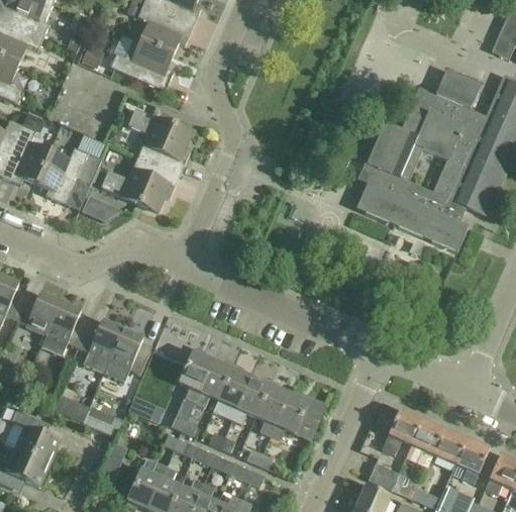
[(44,22),(53,3),(45,0),(0,0),(0,18),(43,37),(49,24),(44,22)]
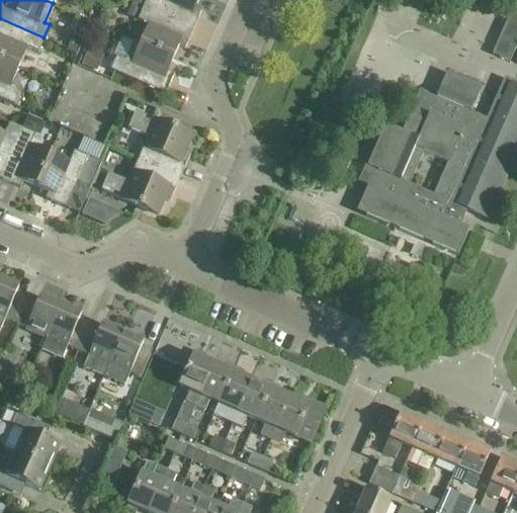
[(195,4),(197,0),(145,0),(144,4),(193,26),(202,6),(195,4)]
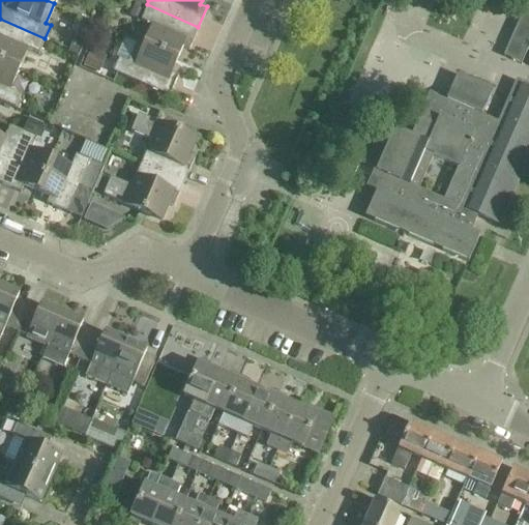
[(189,47),(198,27),(147,4),(141,18),(152,23),(144,42),(177,57),(183,45),(189,47)]
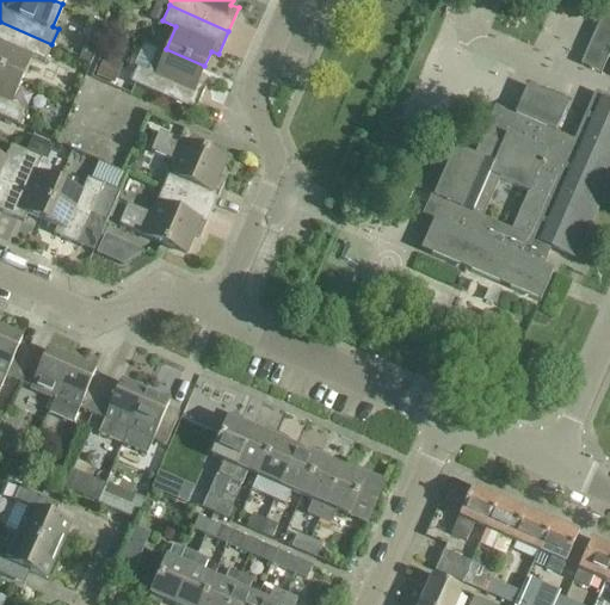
[(604,69),(609,55),(609,12),(605,11),(599,23),(601,23),(584,61),(604,69)]
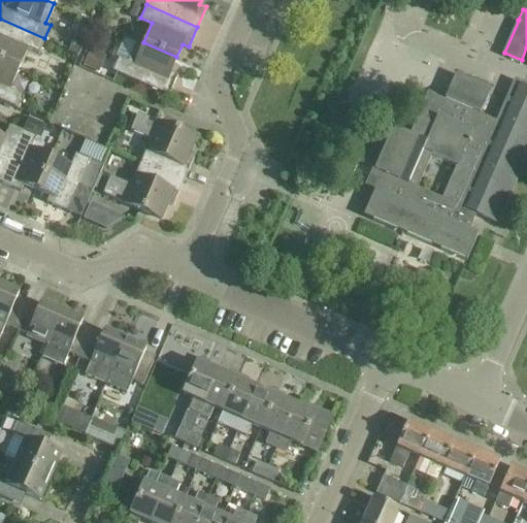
[(0,58),(19,66),(27,46),(38,52),(44,38),(0,19),(0,58)]
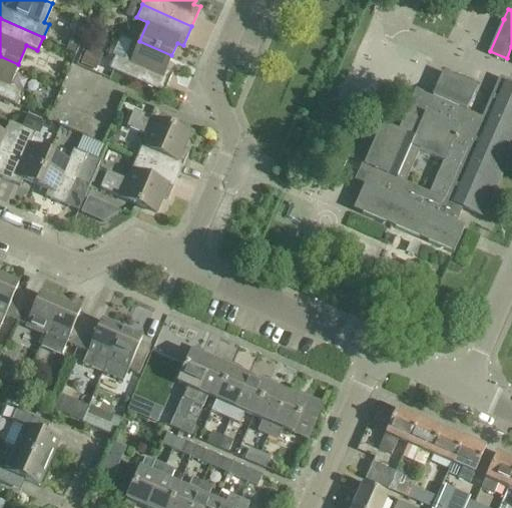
[(171,55),(139,41),(132,38),(124,57),(115,53),(109,67),(163,90),(172,70),(166,67),(171,55)]
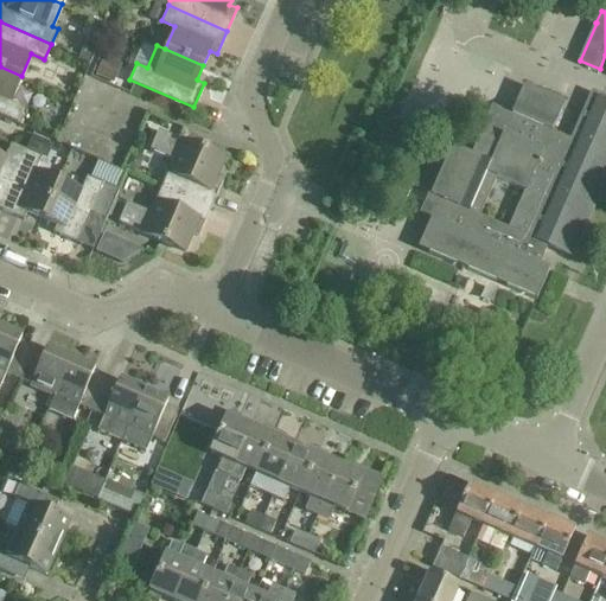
[(104,72),(123,81),(129,65),(112,57),(104,72)]
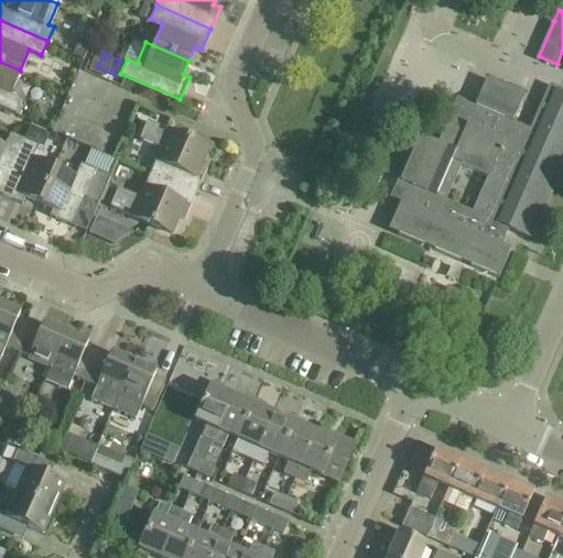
[(11,91),(20,70),(0,62),(0,105),(17,112),(23,97),(11,91)]
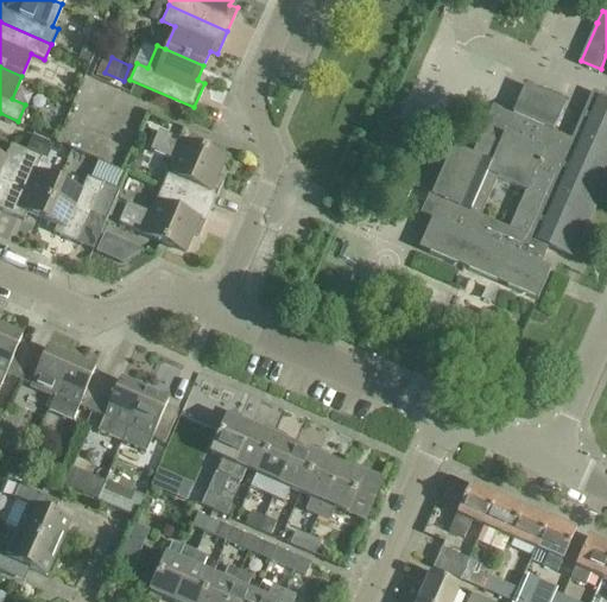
[(606,100),(590,93),(571,137),(552,128),(566,100),(524,82),(511,112),(493,103),(472,152),(453,144),(431,192),(429,192),(421,210),(432,215),(418,246),(537,297),(550,266),(541,263),(549,244),(570,253),(587,215),(583,214),(590,198),(593,201),(606,169),(606,162),(606,100)]
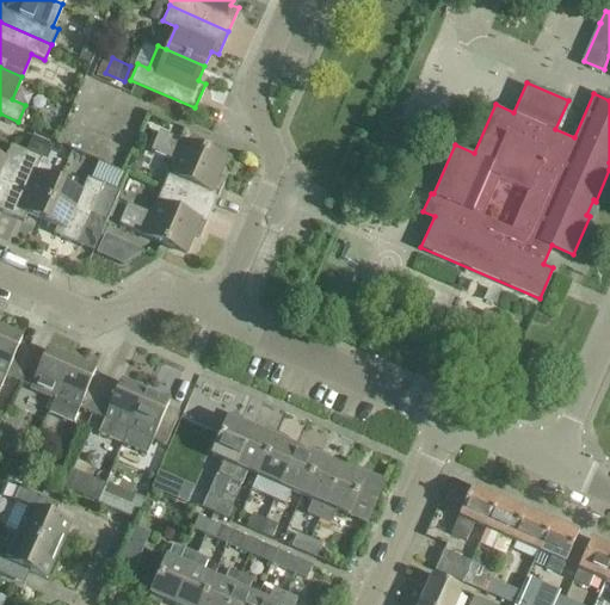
[(227,158),(205,148),(160,128),(151,148),(174,159),(164,185),(213,207),(225,179),(219,177),(227,158)]
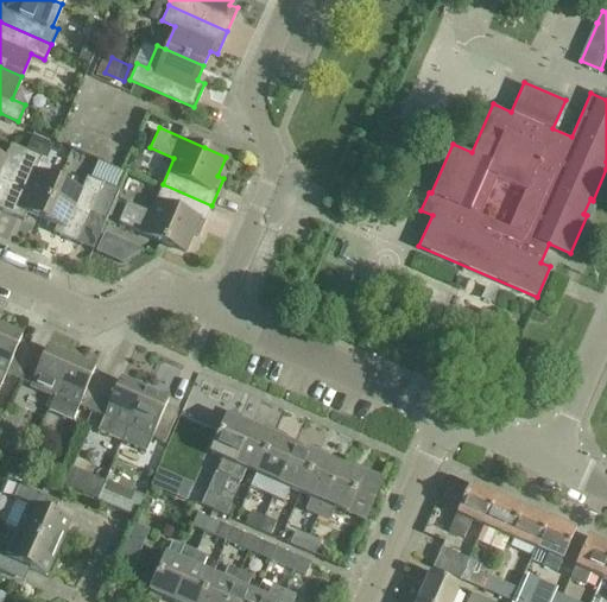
[(26,149),(1,207),(24,217),(27,209),(42,216),(59,177),(36,168),(48,141),(35,135),(29,149),(26,149)]
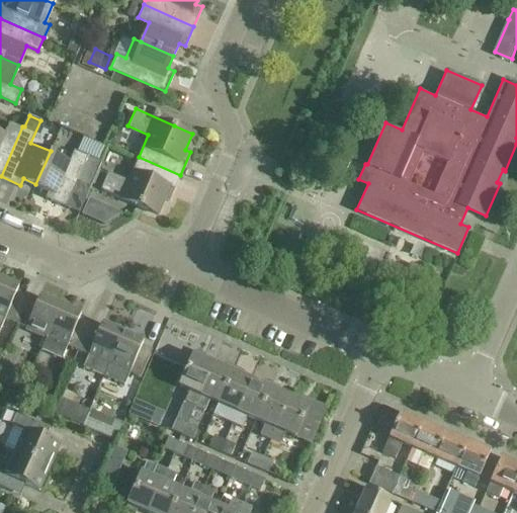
[(0,129),(0,176),(1,176),(22,126),(9,120),(5,132),(0,129)]
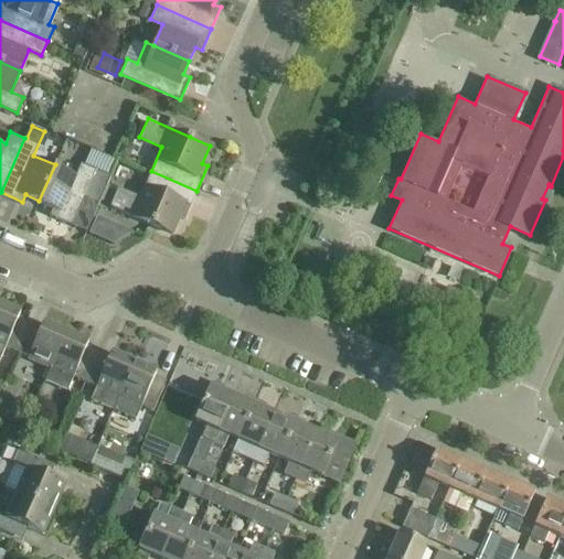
[(121,141),(116,152),(127,158),(130,150),(129,144),(121,141)]
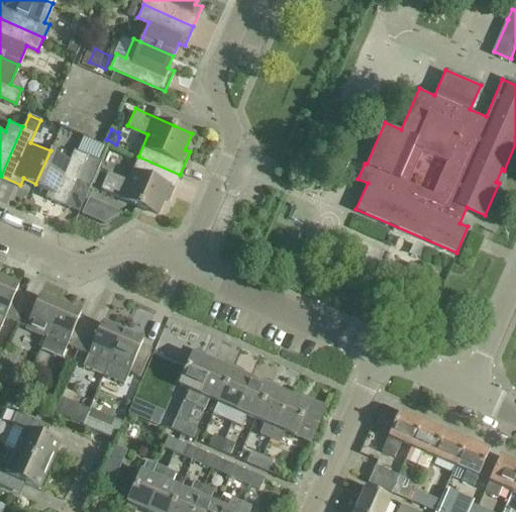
[(79,210),(90,186),(101,160),(74,148),(70,160),(50,150),(35,184),(48,189),(45,196),(79,210)]
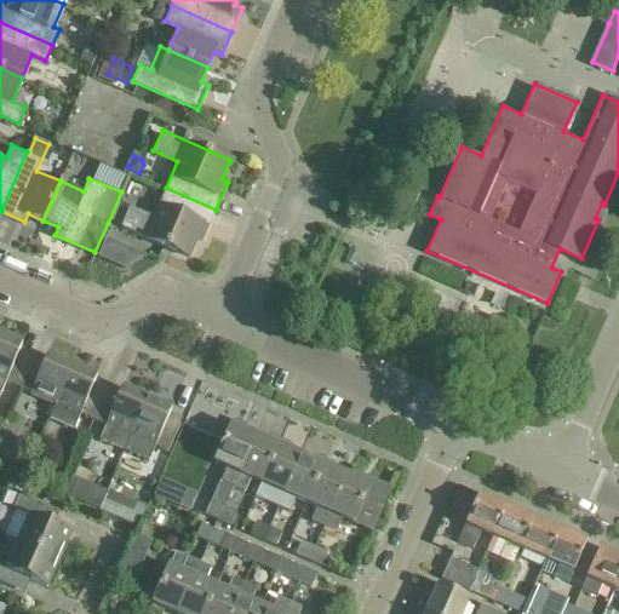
[(410,183),(401,204),(412,208),(420,187),(410,183)]
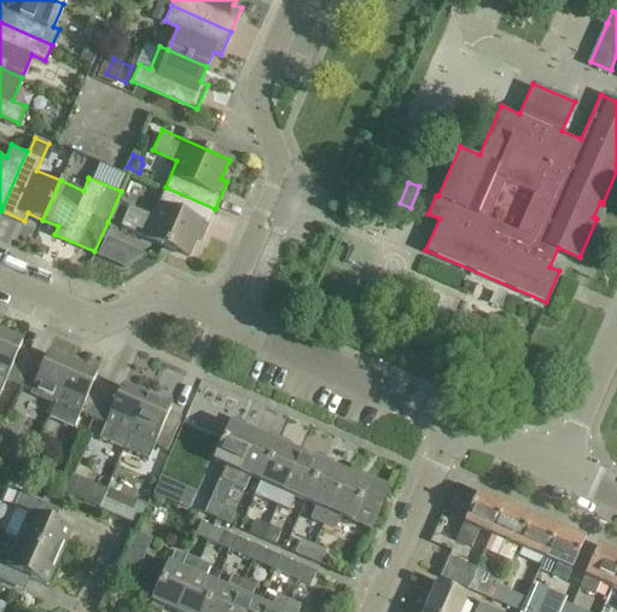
[(121,225),(135,231),(132,238),(143,243),(146,235),(188,254),(197,234),(203,237),(215,209),(166,187),(153,214),(129,204),(121,225)]
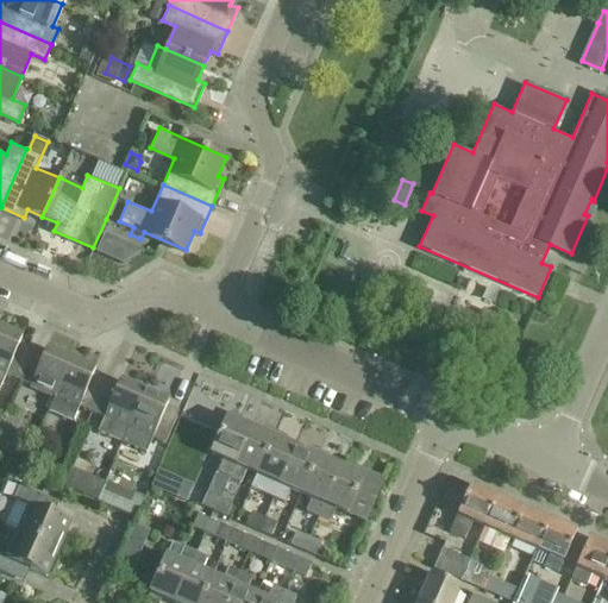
[(470,320),(465,331),(474,335),(478,324),(470,320)]
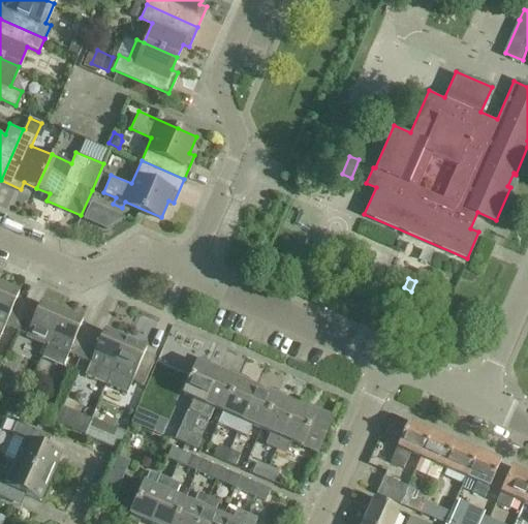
[(0,335),(4,325),(5,324),(16,328),(27,304),(16,299),(20,290),(0,282),(0,335)]
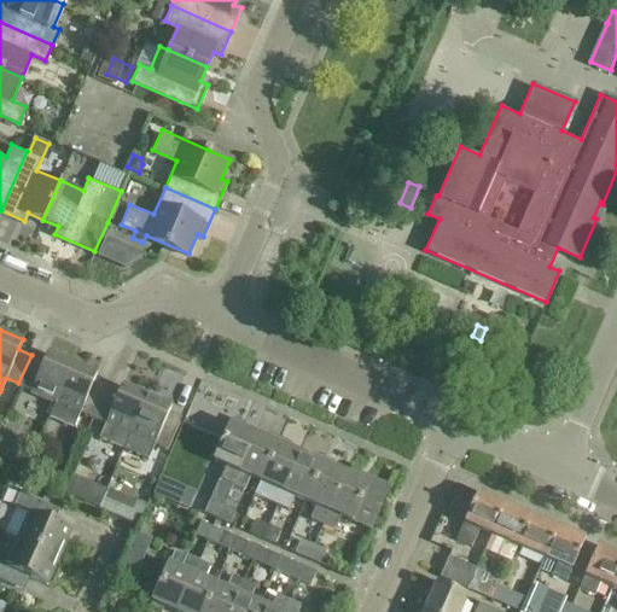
[(30,390),(56,401),(73,361),(47,351),(44,360),(31,355),(18,383),(31,389),(30,390)]
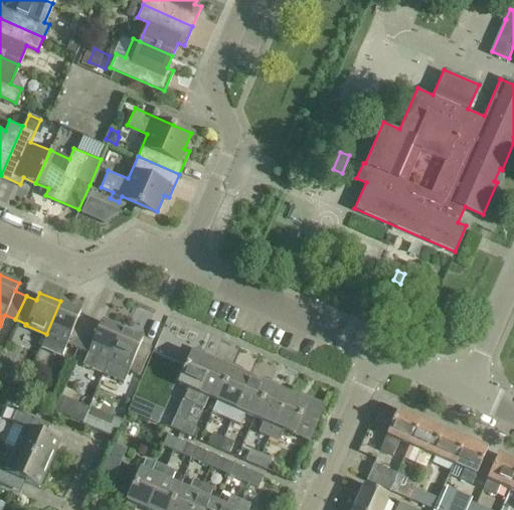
[(61,353),(66,343),(67,342),(77,346),(88,323),(77,318),(80,310),(60,301),(46,334),(47,334),(42,345),(61,353)]
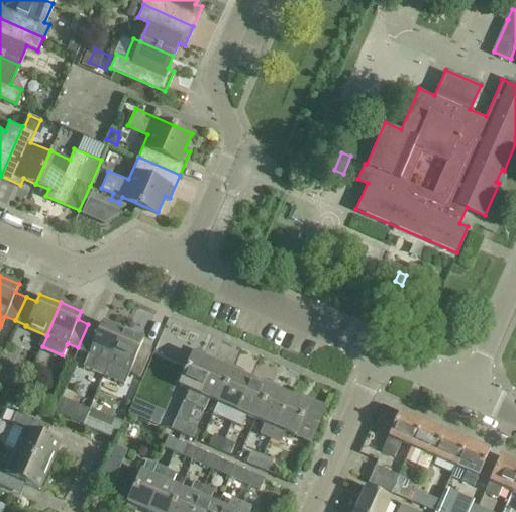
[(88,324),(78,347),(88,352),(83,365),(104,374),(106,369),(122,329),(102,320),(99,328),(88,324)]
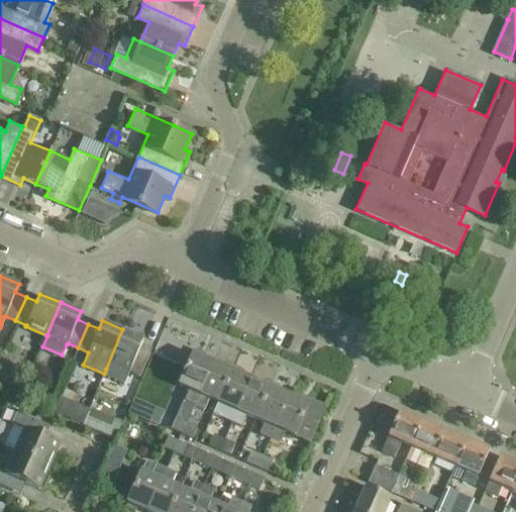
[(122,329),(106,369),(119,375),(122,369),(129,372),(129,370),(140,375),(150,351),(139,346),(143,338),(122,329)]
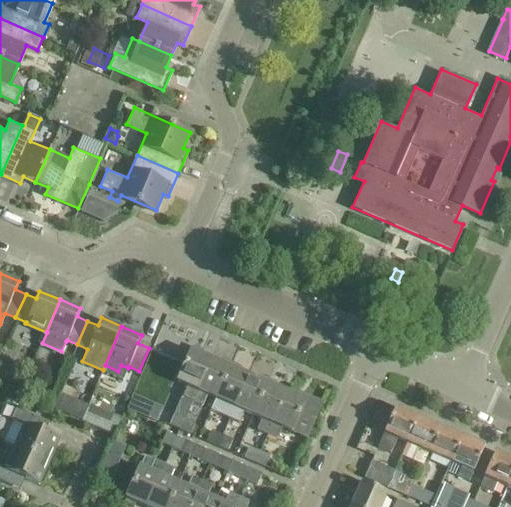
[(192,399),(211,356),(201,352),(203,348),(193,343),(178,379),(187,383),(182,394),(192,399)]
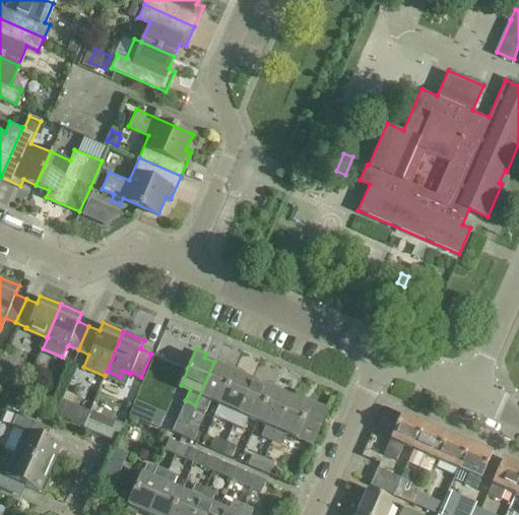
[(214,362),(195,405),(205,409),(210,398),(218,402),(236,366),(226,362),(224,367),(214,362)]
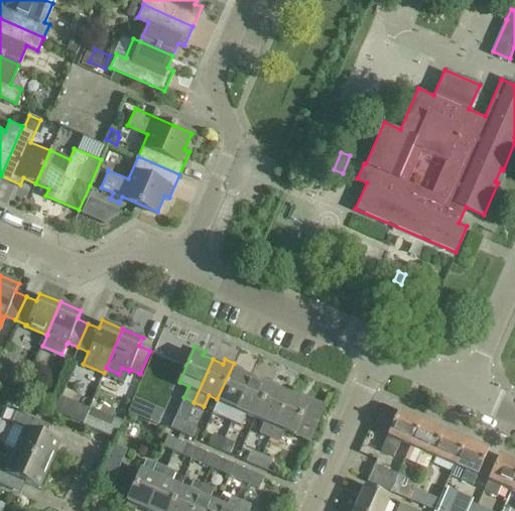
[(222,414),(231,418),(250,376),(241,372),(243,367),(234,363),(217,399),(227,403),(222,414)]
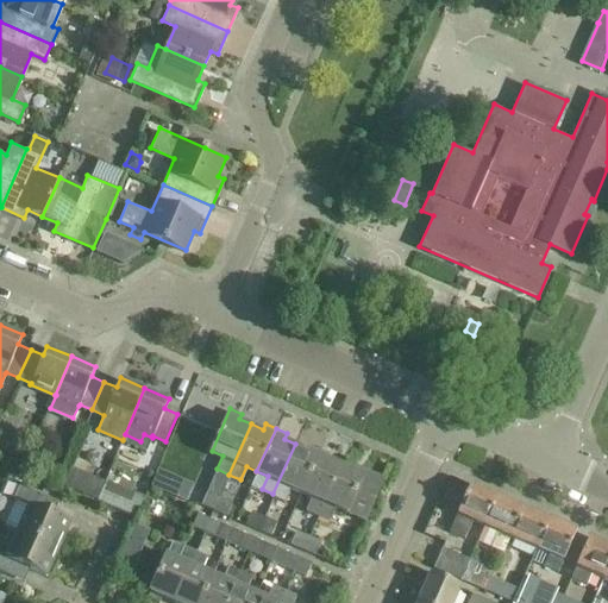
[(290,487),(301,491),(320,448),(309,444),(307,450),(295,444),(273,494),(284,500),(290,487)]
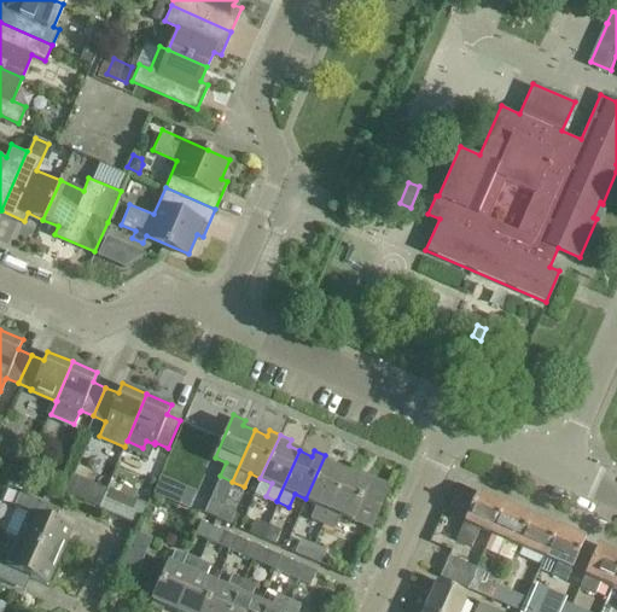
[(325,455),(306,499),(316,503),(312,516),(324,522),(345,471),(333,465),(336,460),(325,455)]
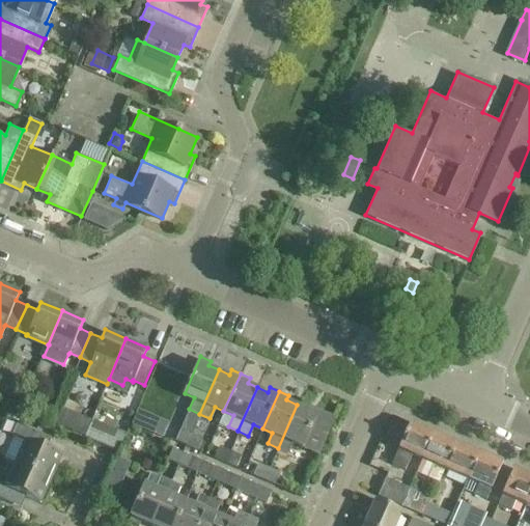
[(307,409),(297,405),(278,448),(287,452),(293,441),(318,452),(335,415),(309,404),(307,409)]
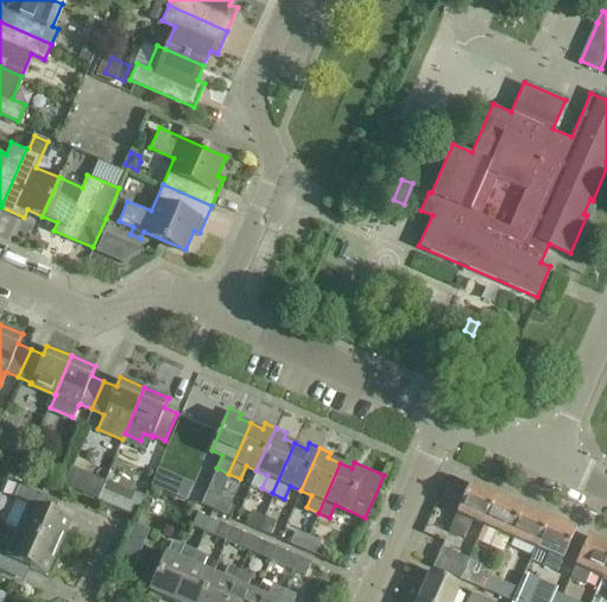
[(73,464),(64,482),(80,488),(87,471),(73,464)]
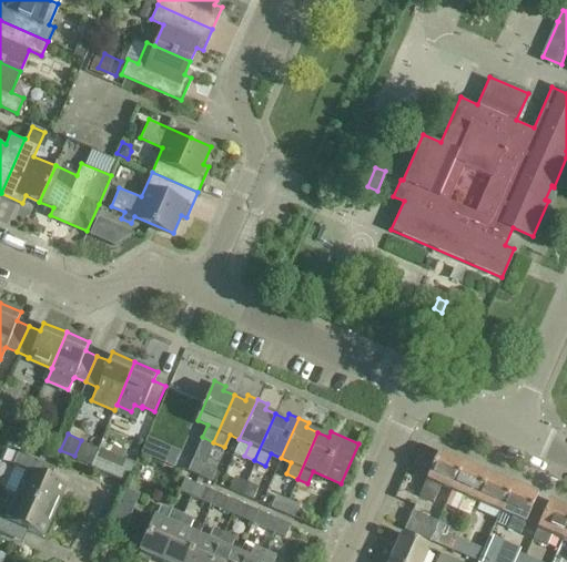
[(202,437),(193,456),(204,461),(213,442),(202,437)]
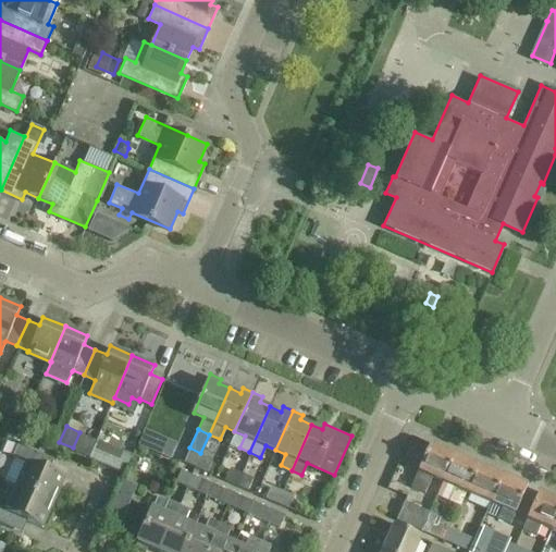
[(411,485),(425,491),(433,475),(443,480),(455,453),(430,441),(411,485)]
